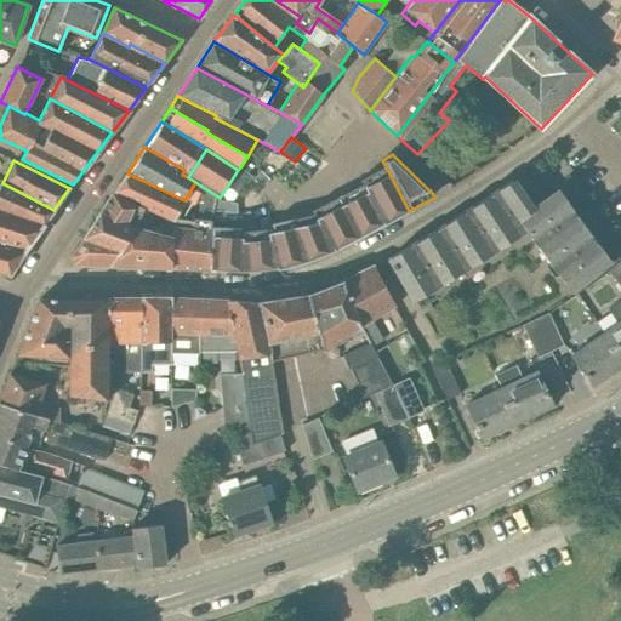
[(386,166),(360,180),(363,184),(383,224),(385,224),(409,211),(386,166)]
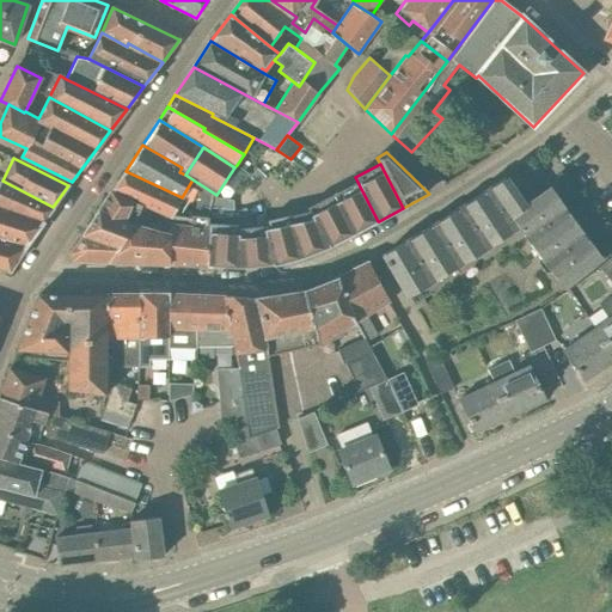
[(257,169),(251,176),(261,183),(265,177),(257,169)]
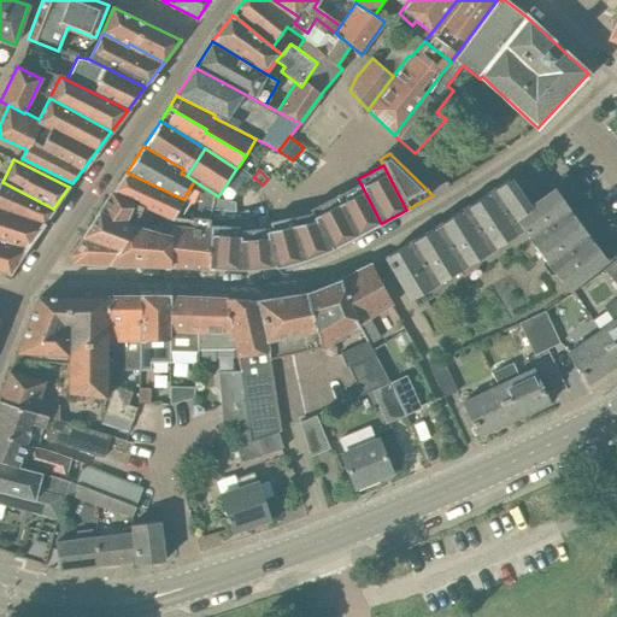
[(175,219),(183,199),(127,172),(112,193),(144,205),(175,219)]
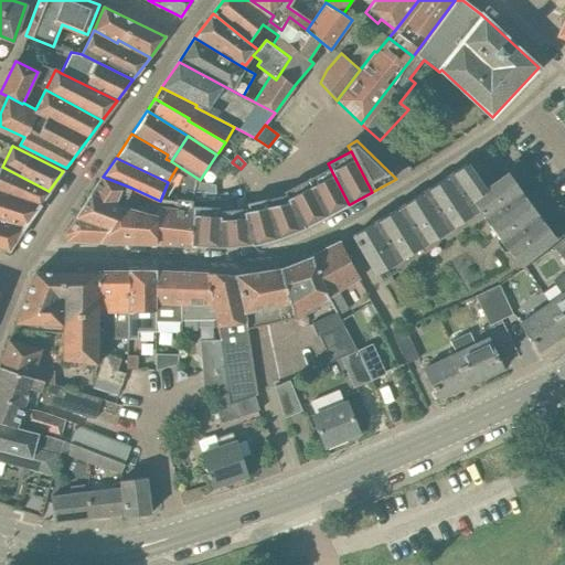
[(484,191),(466,163),(413,199),(353,235),(353,236),(354,236),(358,241),(356,242),(359,245),(360,244),(377,274),(429,243),(479,210),(520,265),(555,237),(532,205),(509,173),(484,191)]
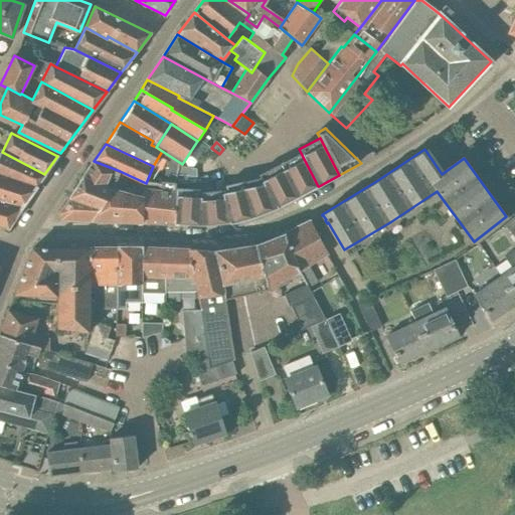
[(1,151),(0,153),(0,174),(35,187),(44,174),(2,152),(1,151)]
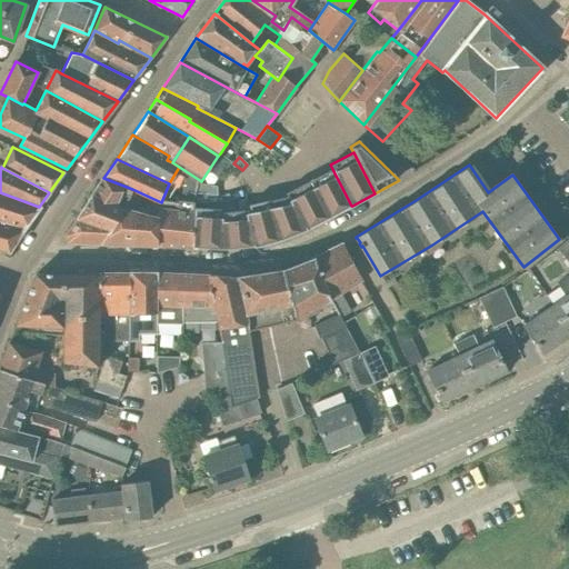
[(330,217),(351,206),(332,169),(310,180),(330,217)]
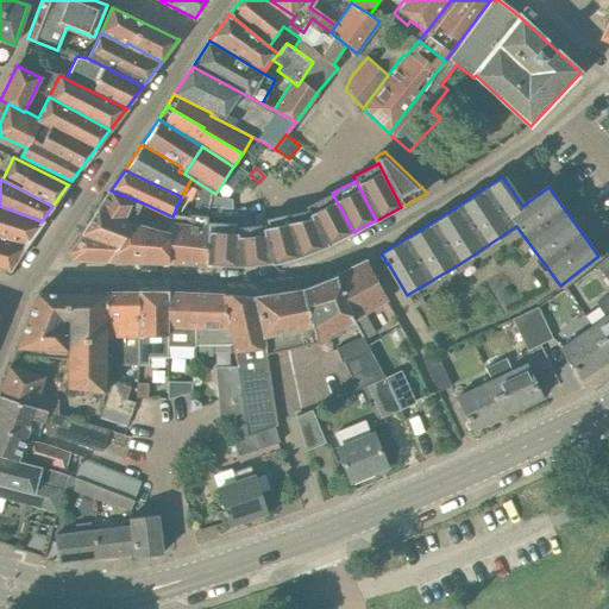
[(132,224),(142,202),(111,190),(98,211),(132,224)]
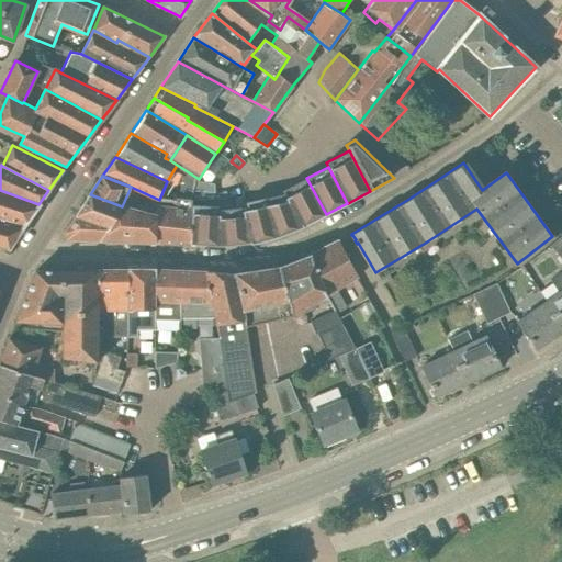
[(326,214),(306,178),(282,191),(283,193),(301,227),(303,226),(326,214)]
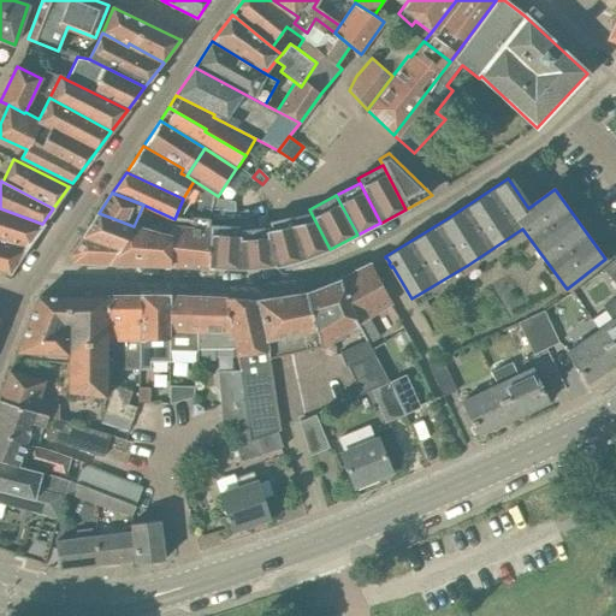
[(213,209),(212,214),(236,212),(235,201),(215,199),(213,209)]
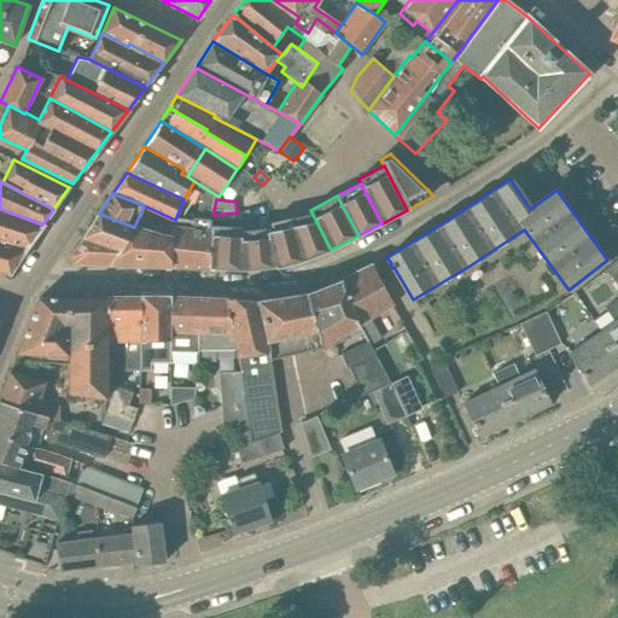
[(0,239),(25,249),(42,225),(0,209),(0,239)]
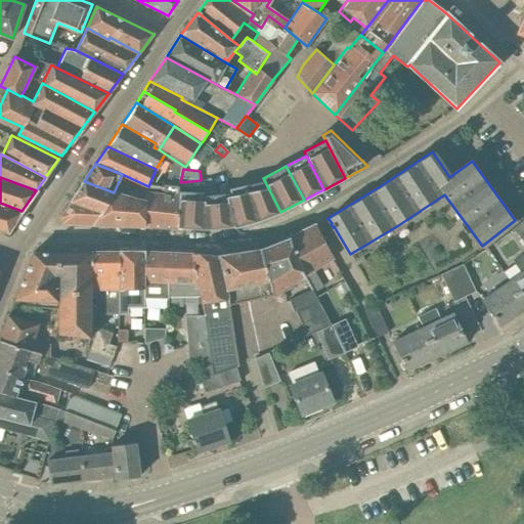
[(280,212),(264,180),(247,184),(259,220),(280,212)]
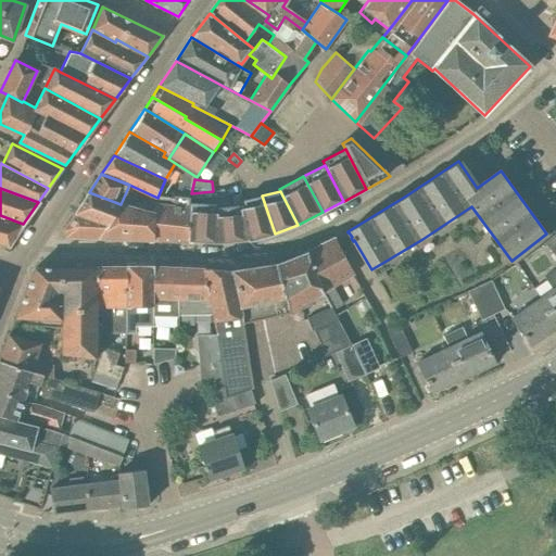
[(115,213),(121,204),(89,192),(76,212),(111,222),(115,213)]
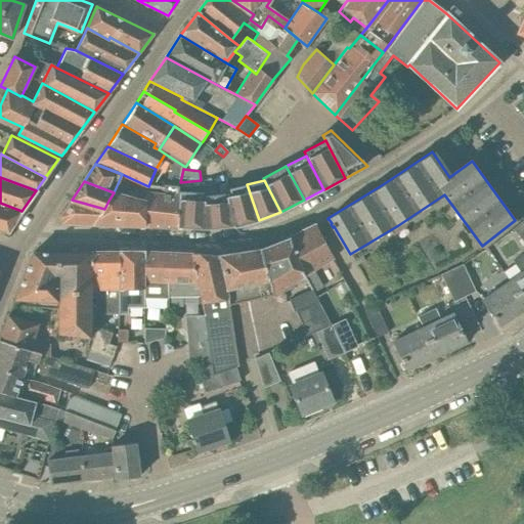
[(237,226),(259,220),(247,184),(229,188),(230,195),(237,226)]
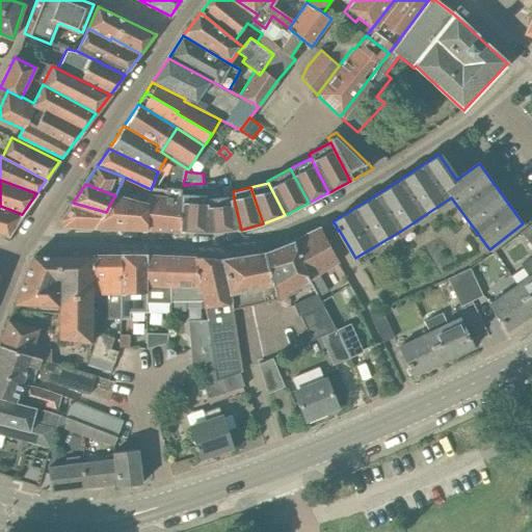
[(181,192),(166,191),(166,198),(150,195),(150,204),(147,230),(179,231),(182,194),(182,192),(181,192)]
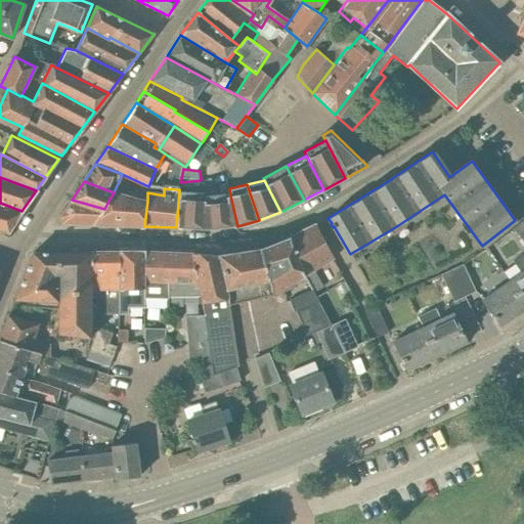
[(176,227),(207,229),(204,197),(204,192),(179,191),(176,227)]
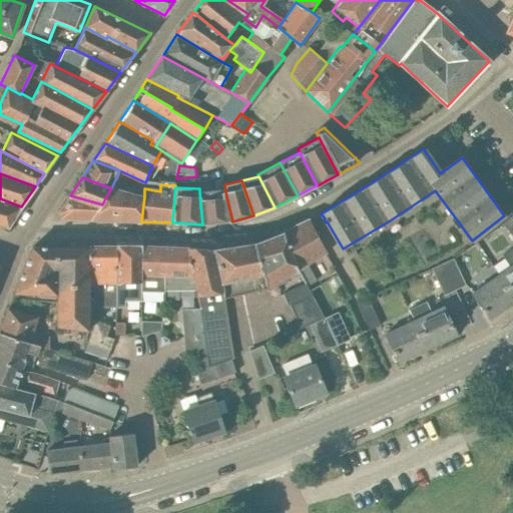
[(117,220),(127,191),(122,190),(116,189),(111,196),(106,196),(102,204),(93,219),(117,220)]
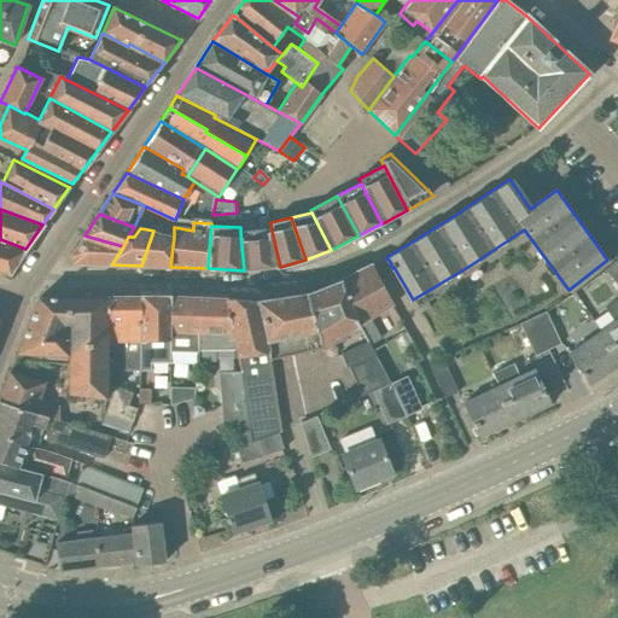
[(277,268),(280,267),(272,231),(270,231),(269,228),(240,232),(244,270),(275,267),(277,268)]
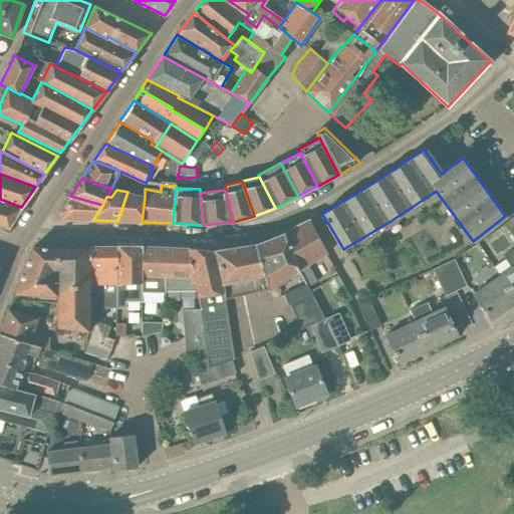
[(142,222),(145,197),(127,192),(117,221),(142,222)]
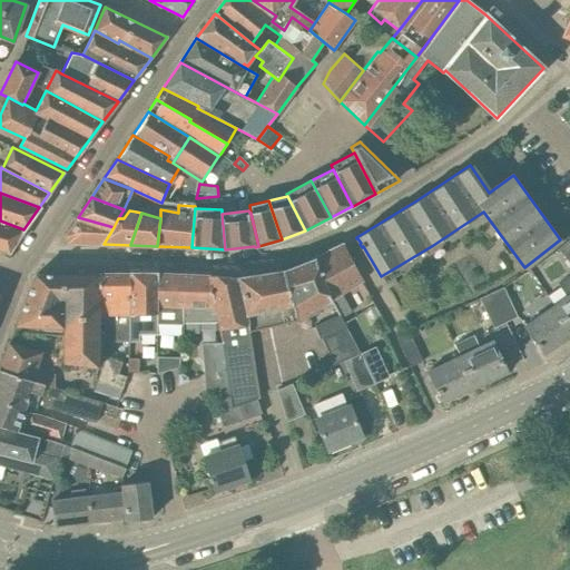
[(104,244),(114,227),(78,217),(66,236),(69,243),(104,244)]
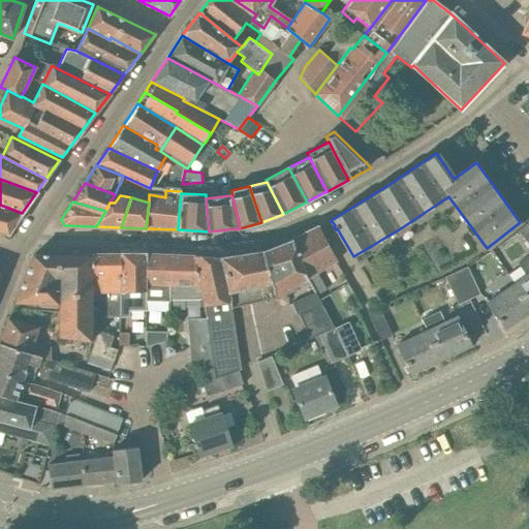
[(0,205),(0,231),(8,234),(22,213),(0,205)]
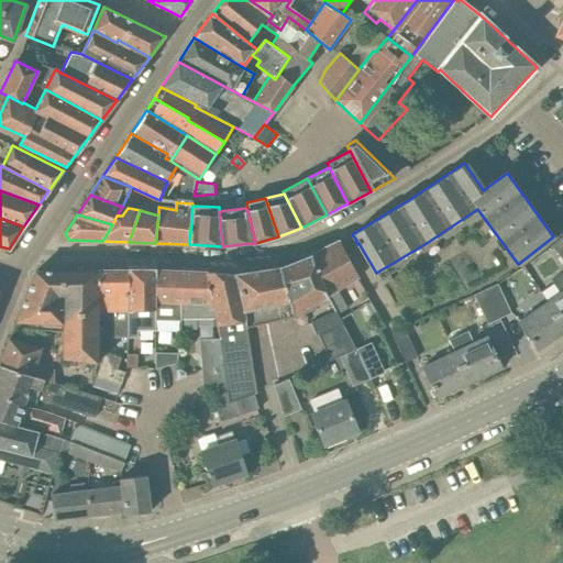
[(562,240),(561,238),(551,246),(562,260),(562,240)]
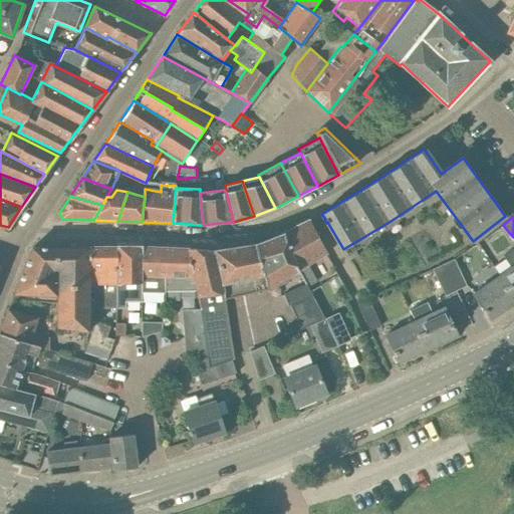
[(311,220),(284,232),(299,271),(328,253),(311,221),(312,221),(311,220)]
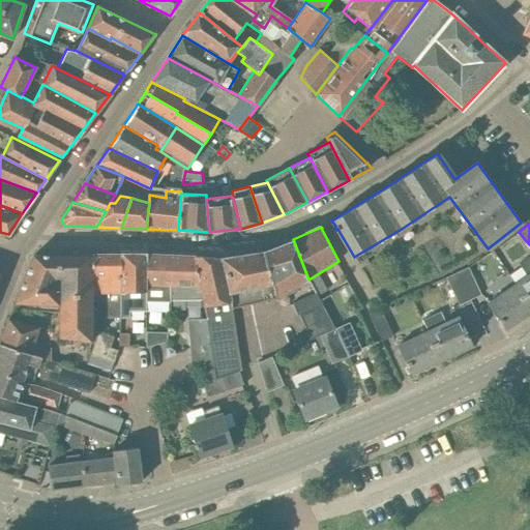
[(262,252),(276,299),(308,280),(293,239),(263,252),(262,252)]
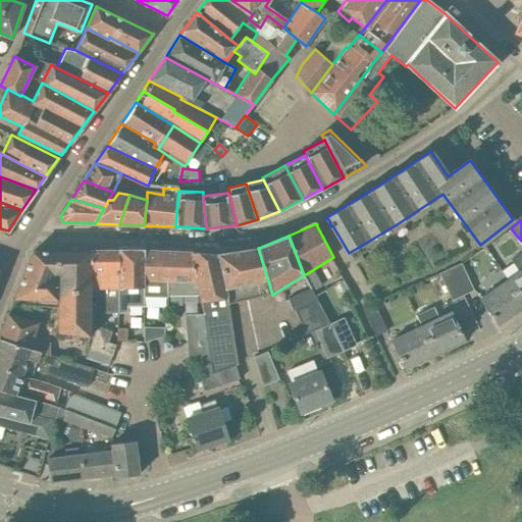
[(272,295),(258,248),(217,254),(215,254),(228,304),(272,295)]
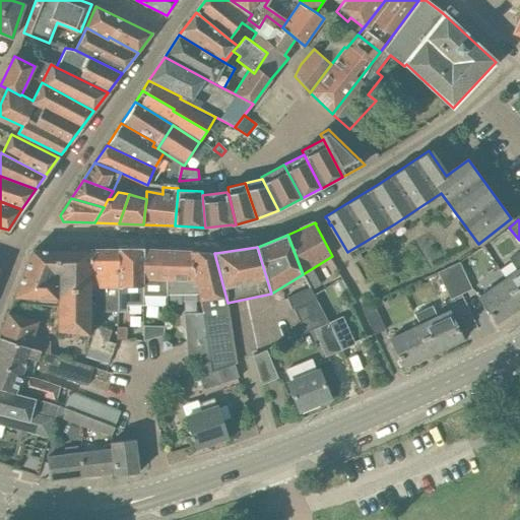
[(88,286),(87,249),(33,251),(14,297),(58,301),(59,332),(90,331),(88,286)]
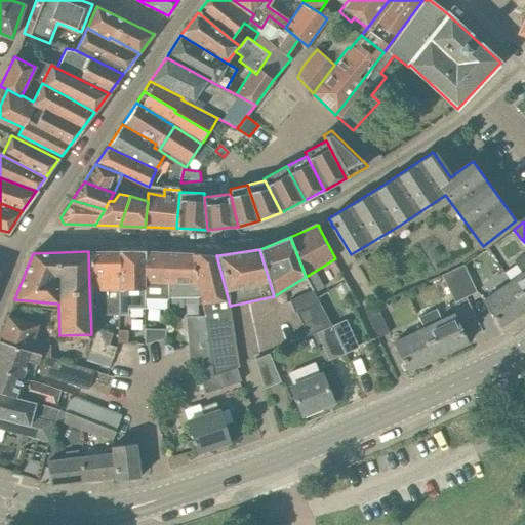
[(88,251),(89,289),(103,289),(103,314),(117,315),(117,251),(88,251)]
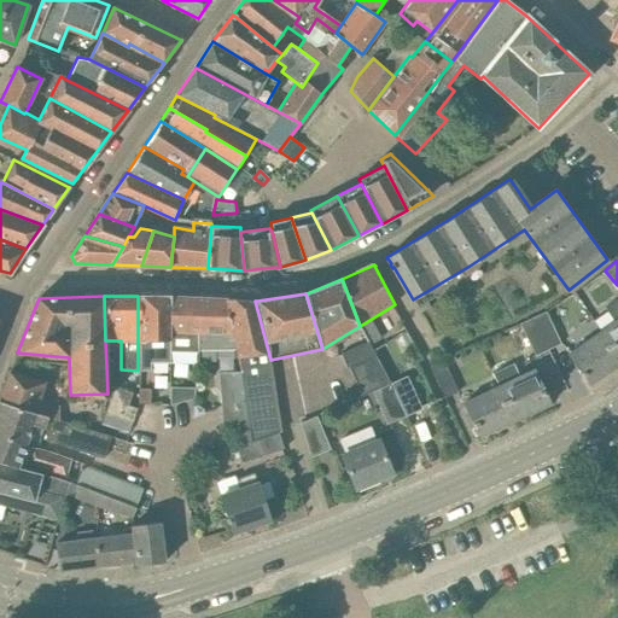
[(169,363),(169,350),(168,296),(138,296),(138,371),(150,371),(150,363),(169,363)]
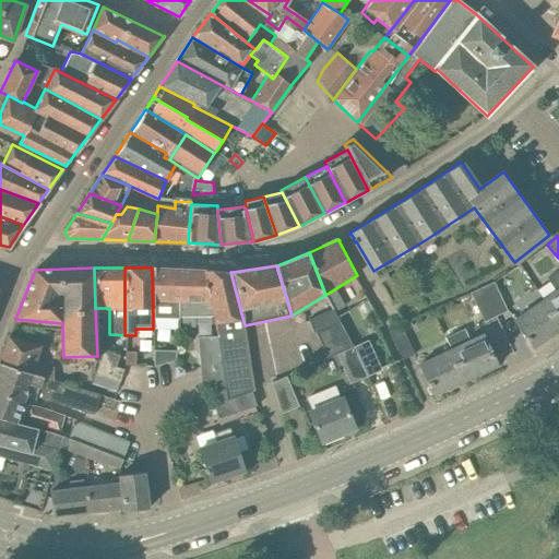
[(180,317),(179,269),(152,268),(153,317),(180,317)]
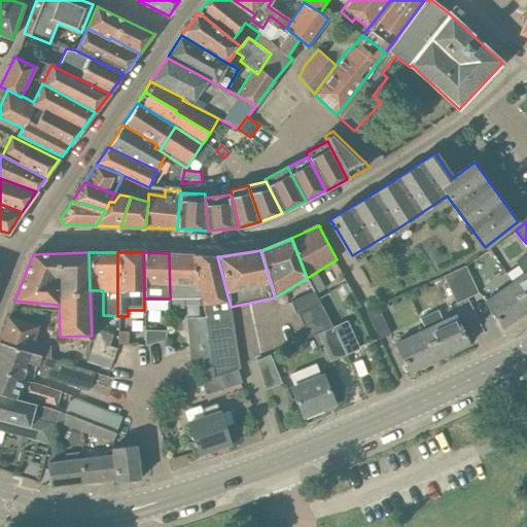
[(203,297),(194,254),(169,253),(170,299),(203,297)]
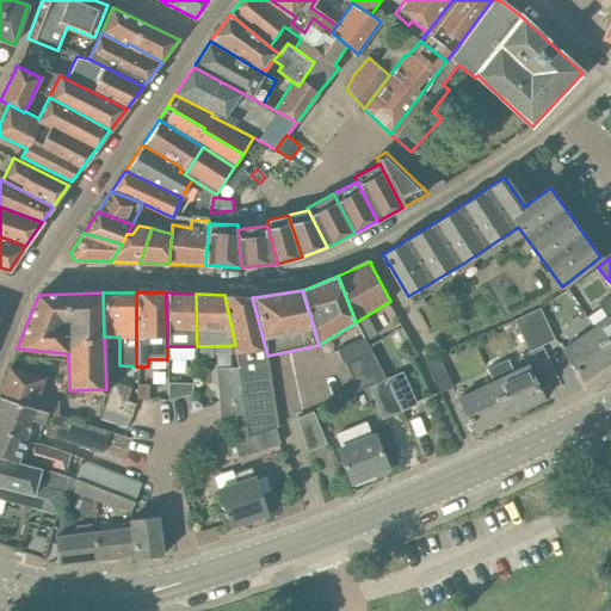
[(239,366),(267,356),(252,297),(224,295),(235,345),(239,366)]
